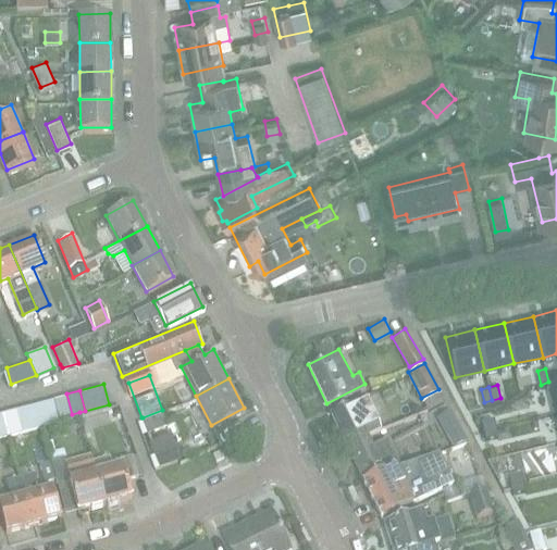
[(59,419),(72,414),(66,394),(52,397),(59,419)]
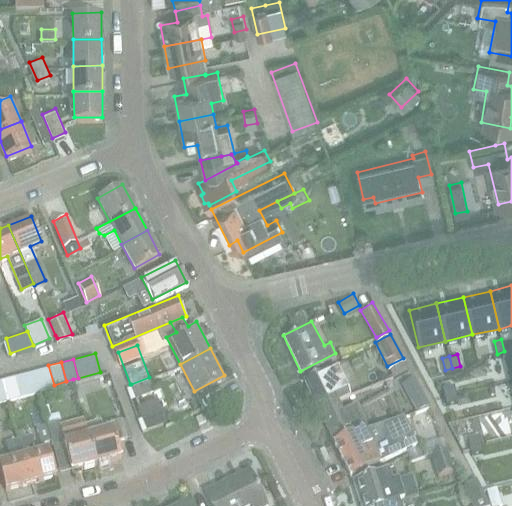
[(304,376),(319,407),(338,398),(349,392),(335,362),(304,376)]
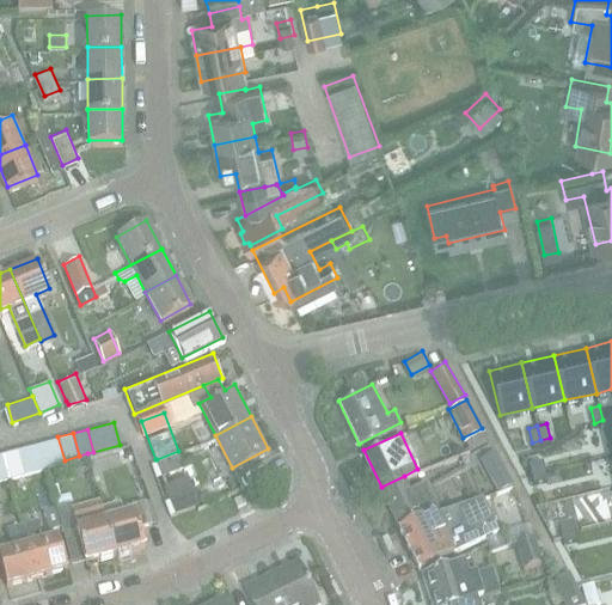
[(65,460),(57,437),(44,440),(50,464),(65,460)]
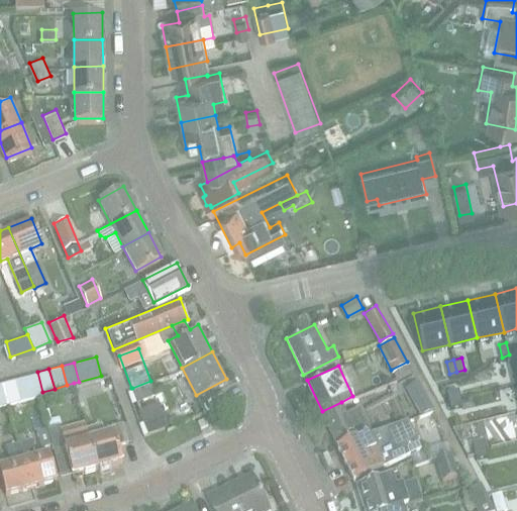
[(38,393),(42,392),(37,372),(13,379),(19,398),(38,393)]
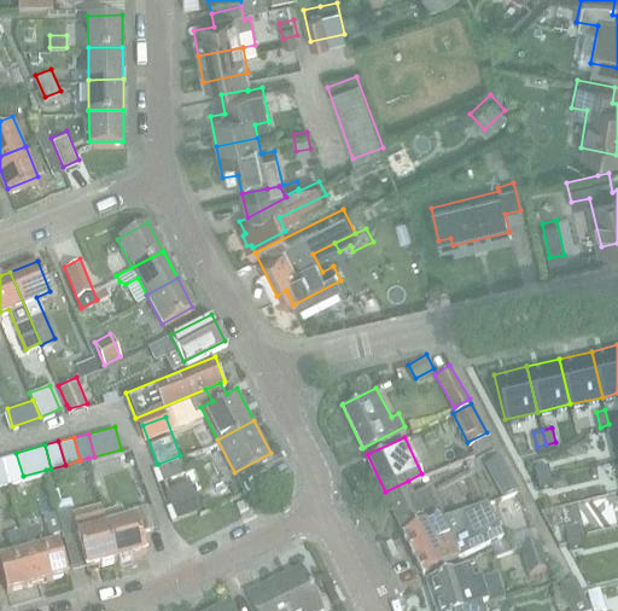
[(485,459),(502,492),(518,484),(500,451),(485,459)]
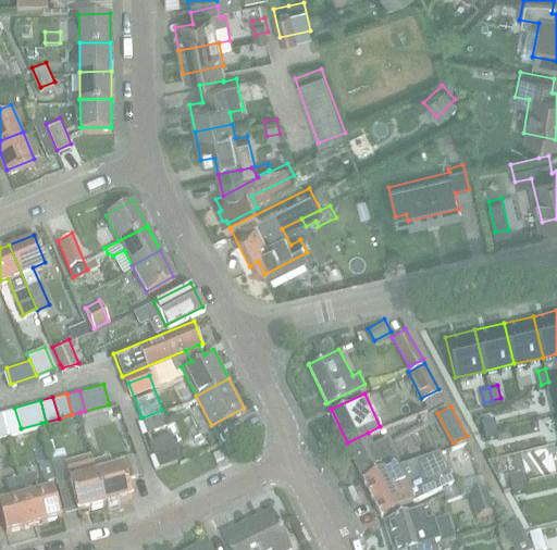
[(21,428),(14,408),(2,411),(8,432),(21,428)]
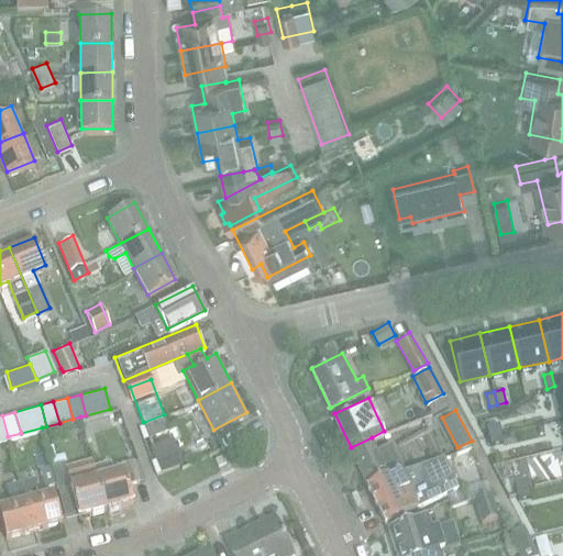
[(165,414),(164,414),(144,422),(148,434),(169,426),(165,414)]
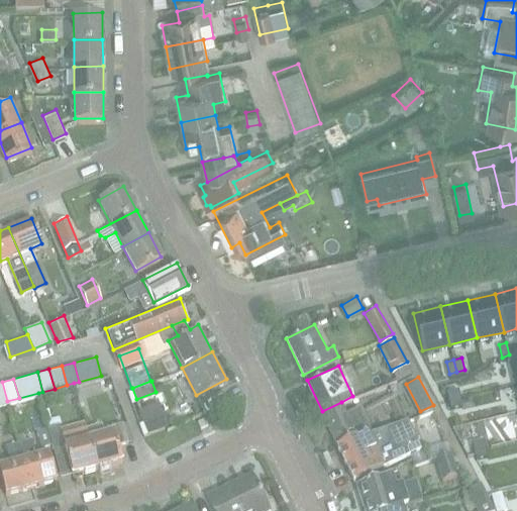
[(457,386),(445,389),(447,397),(459,394),(457,386)]
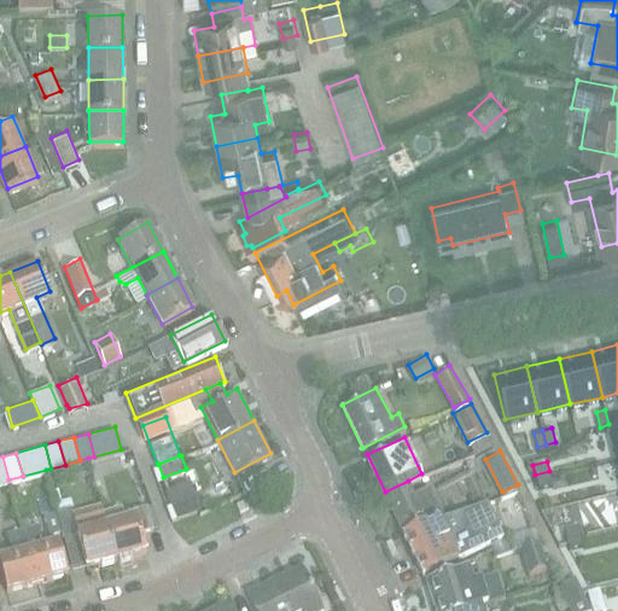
[(549,471),(535,475),(537,484),(552,481),(549,471)]
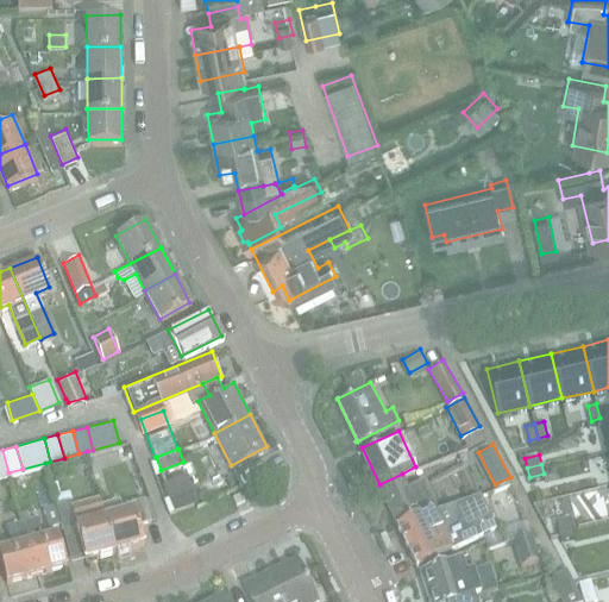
[(163,478),(171,499),(194,490),(186,470),(163,478)]
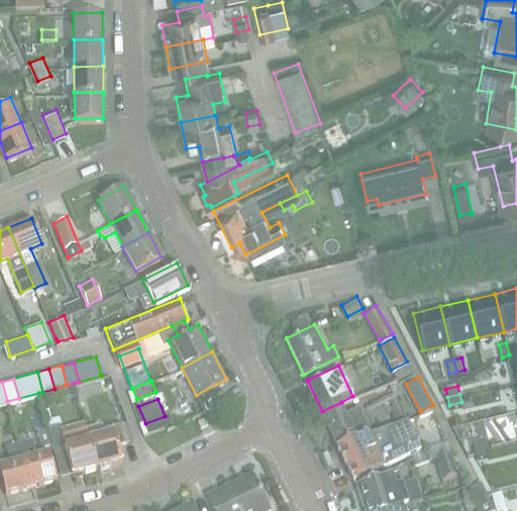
[(322,411),(337,443),(372,429),(359,404),(345,410),(341,402),(322,411)]
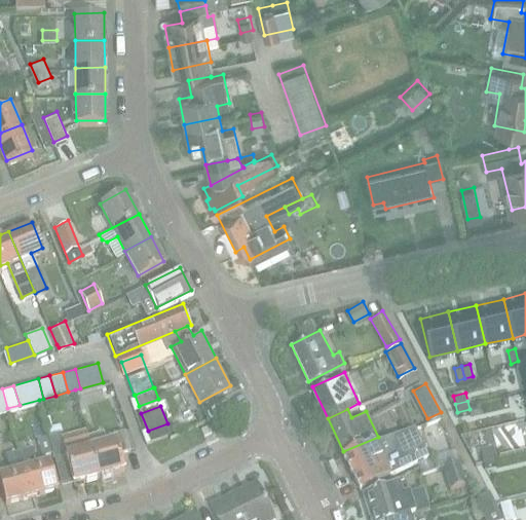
[(212,429),(208,421),(201,424),(204,432),(212,429)]
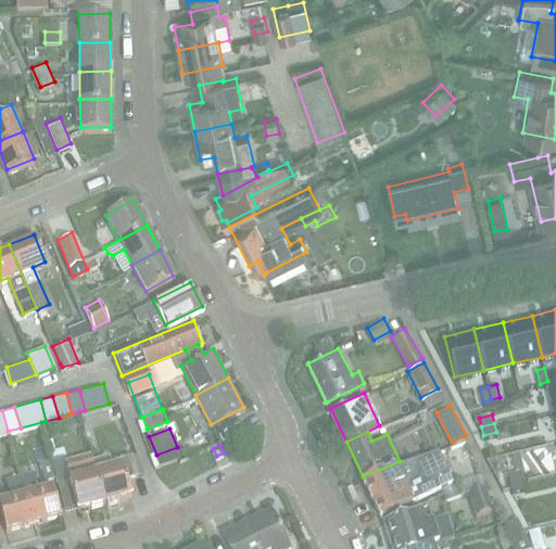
[(400,461),(363,476),(380,512),(413,496),(418,507),(426,503),(421,493),(452,477),(443,459),(437,447),(431,449),(420,454),(400,461)]
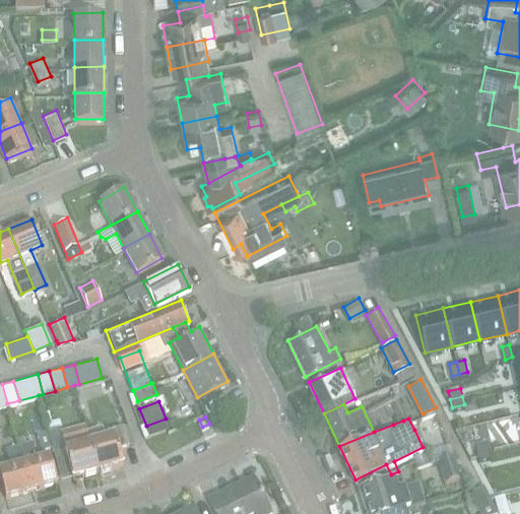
[(86,428),(84,423),(60,430),(59,425),(47,428),(52,446),(53,452),(60,478),(98,468),(86,428)]
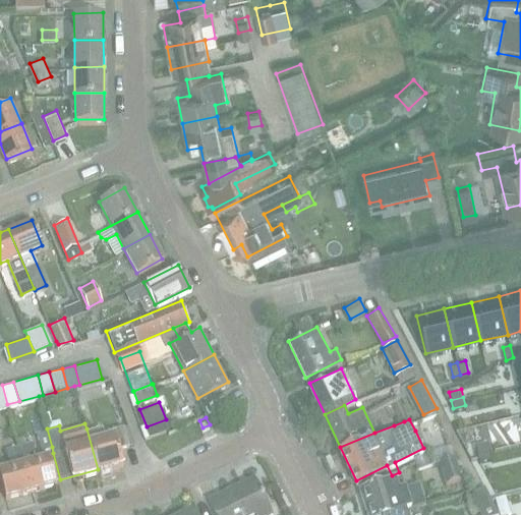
[(87,428),(98,469),(123,463),(118,446),(128,444),(123,424),(109,427),(111,433),(106,435),(103,423),(87,428)]
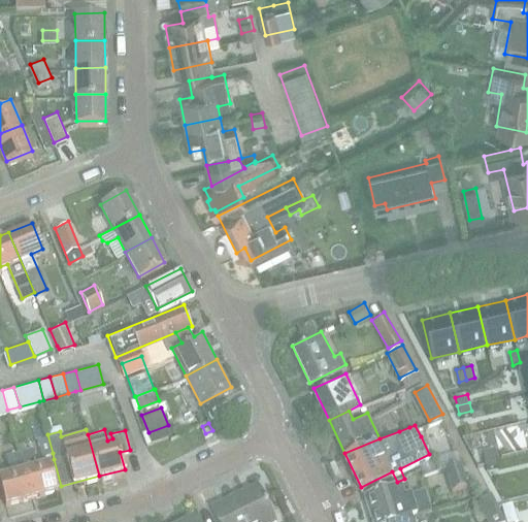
[(53,453),(47,434),(37,437),(41,452),(44,455),(53,453)]
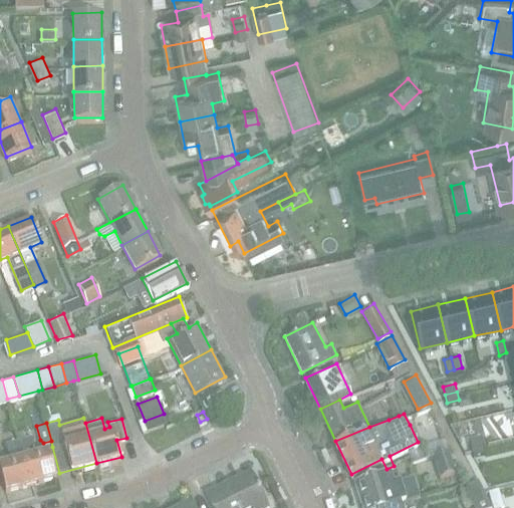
[(17,436),(6,439),(8,449),(20,446),(34,442),(29,425),(15,429),(17,436)]
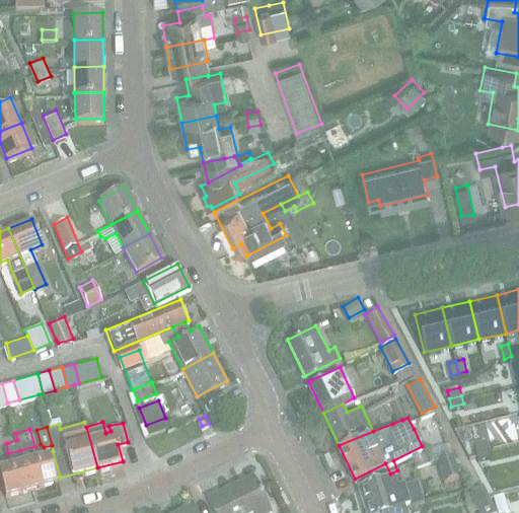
[(485,438),(472,441),(474,449),(487,446),(485,438)]
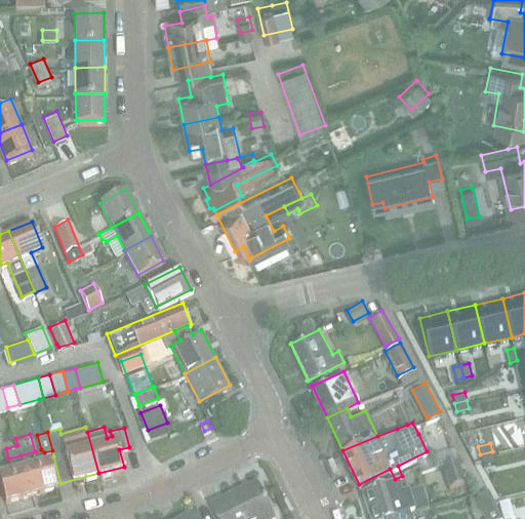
[(436,465),(455,457),(451,446),(432,452),(436,465)]
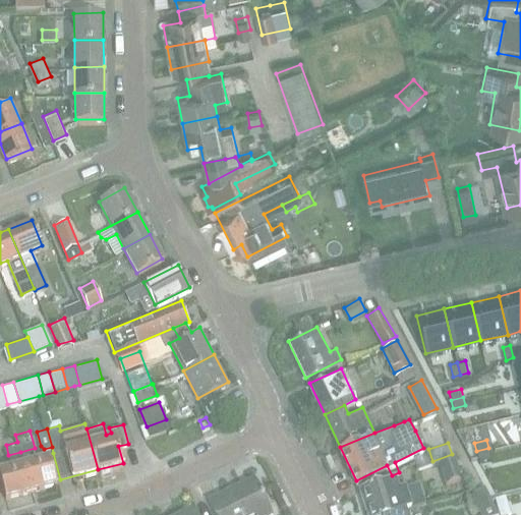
[(488,448),(476,451),(478,456),(478,459),(479,459),(490,456),(488,448)]
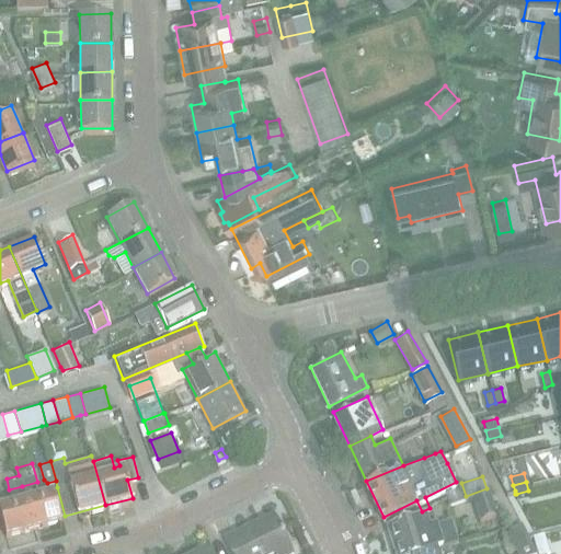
[(24,496),(33,526),(60,518),(53,488),(24,496)]
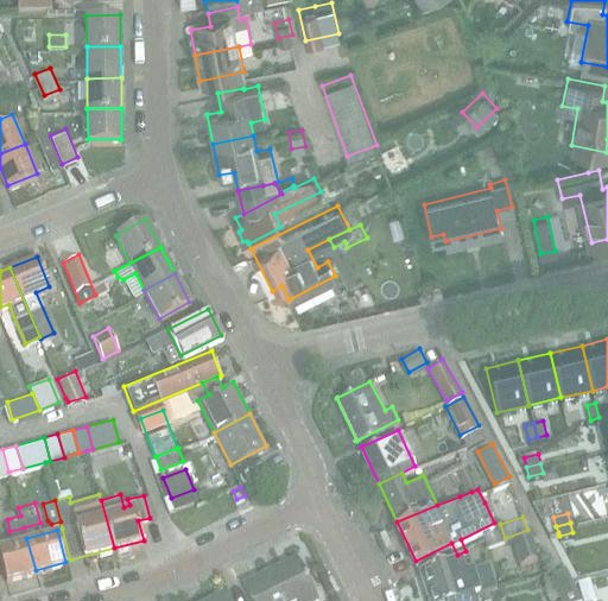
[(530,531),(512,537),(519,560),(538,554),(530,531)]
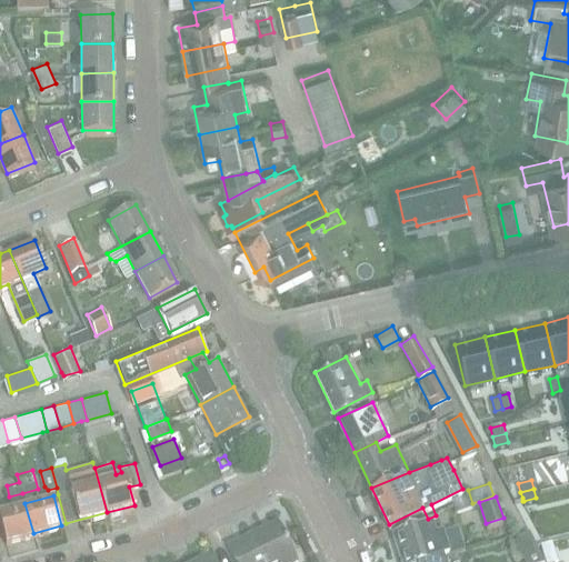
[(33,533),(25,503),(0,509),(0,524),(5,540),(33,533)]
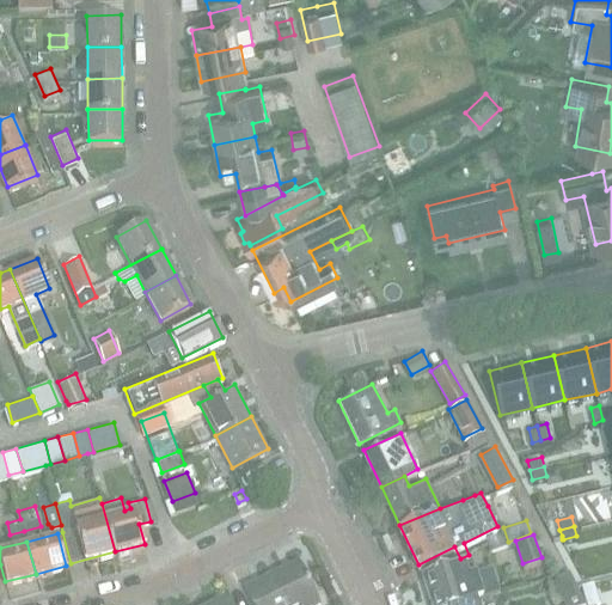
[(432,604),(447,604),(475,597),(499,590),(491,567),(467,574),(464,560),(423,572),(432,604)]
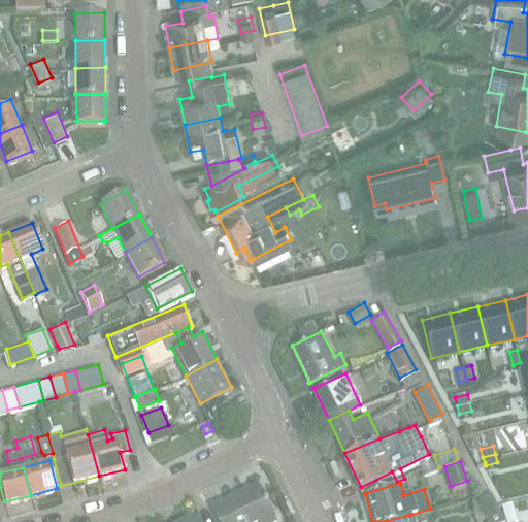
[(257,521),(266,521),(275,518),(259,485),(244,492),(242,487),(209,503),(218,521),(251,521),(256,519),(257,521)]
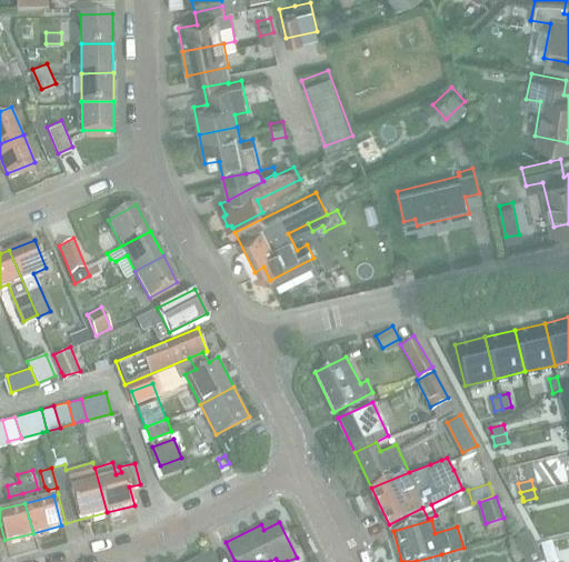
[(526,561),(533,561),(543,559),(528,530),(517,535),(526,561)]
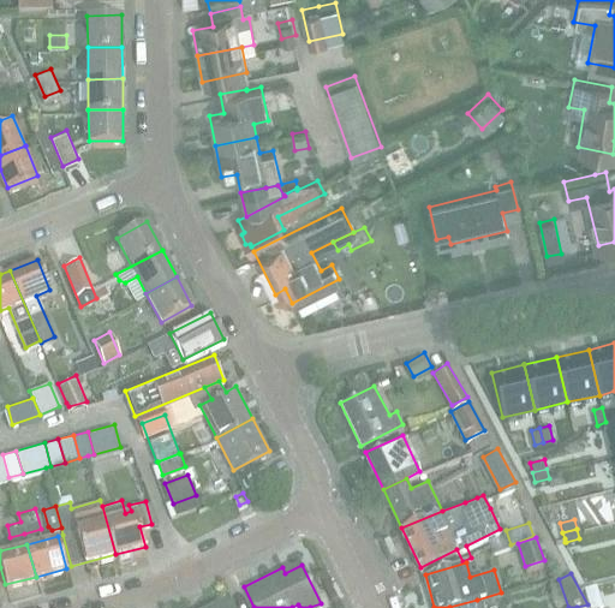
[(596,582),(584,585),(590,607),(599,606),(603,604),(596,582)]
